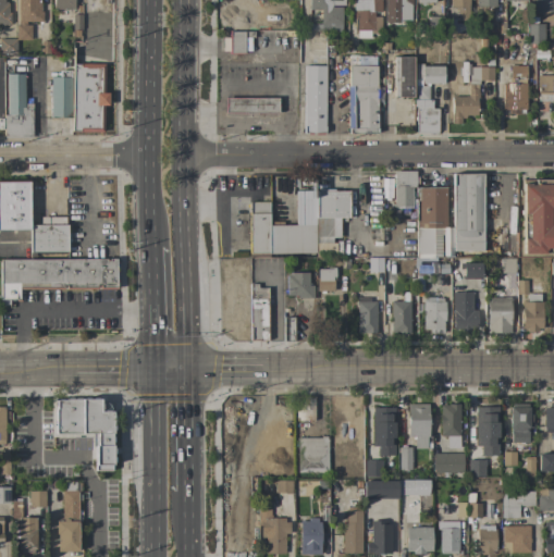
[(0,0),(8,0),(8,1),(11,1),(11,11),(13,11),(13,23),(11,23),(11,25),(0,25),(0,0)]
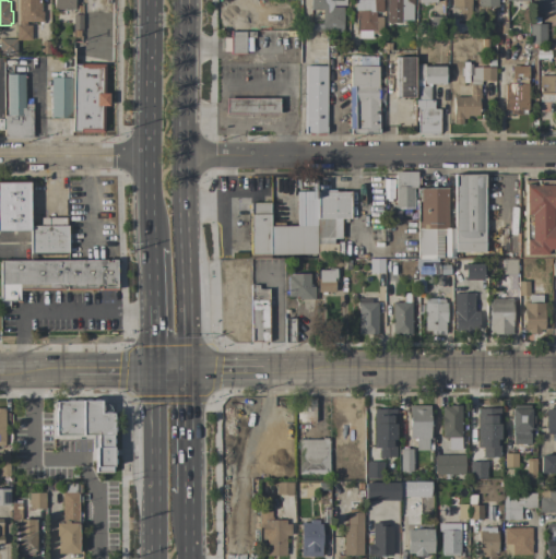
[(21,0),(44,0),(44,11),(45,11),(45,22),(28,22),(28,25),(34,25),(34,39),(19,39),(19,25),(21,25),(21,0)]
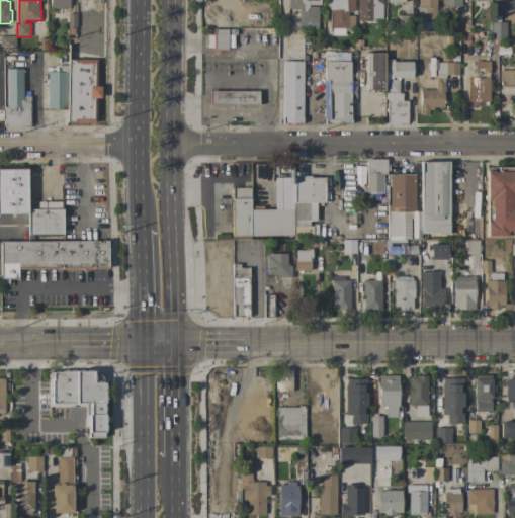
[(72,0),(72,8),(53,8),(53,0),(72,0)]
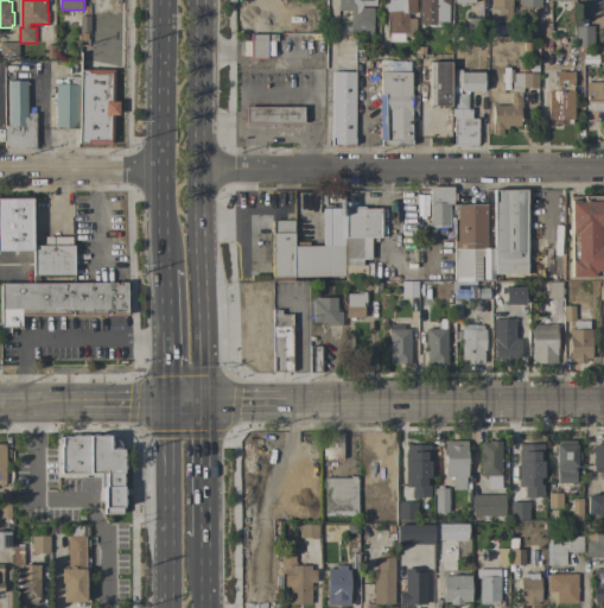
[(339,10),(339,0),(377,0),(377,5),(363,5),(363,7),(374,7),(375,32),(339,33),(339,25),(351,25),(351,10),(339,10)]
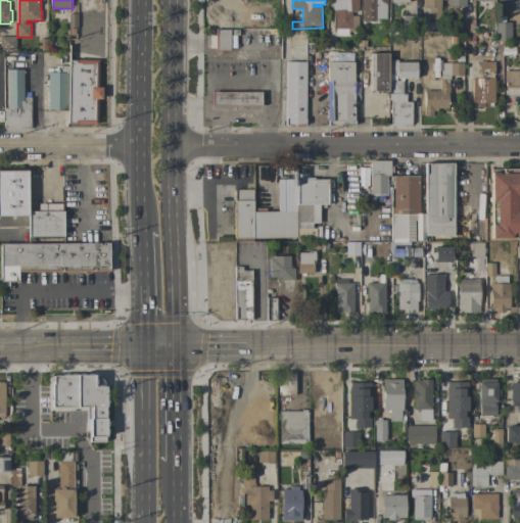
[(359,0),(359,10),(352,10),(352,15),(360,15),(360,29),(356,29),(356,31),(349,32),(349,36),(337,36),(337,31),(334,31),(334,0),(359,0)]
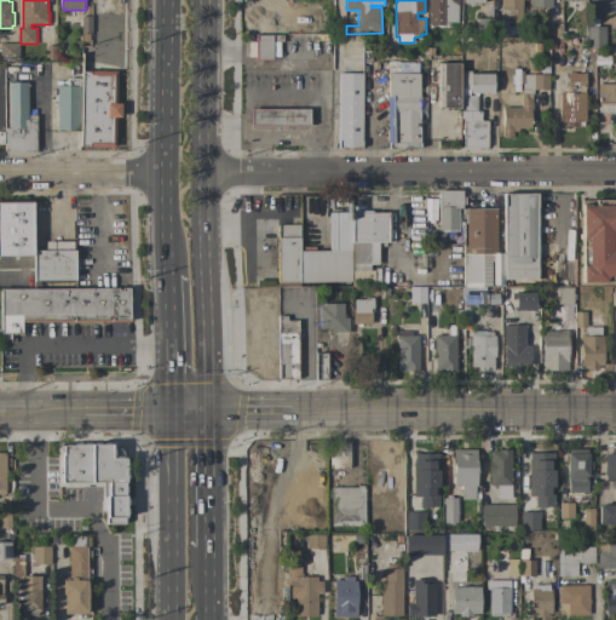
[(459,22),(447,22),(447,24),(430,24),(430,0),(460,0),(460,5),(459,22)]
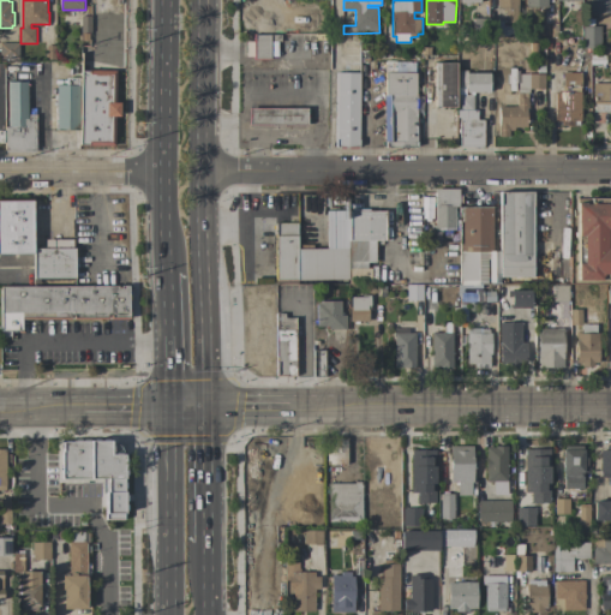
[(498,9),(498,0),(519,0),(519,23),(507,22),(507,9),(498,9)]
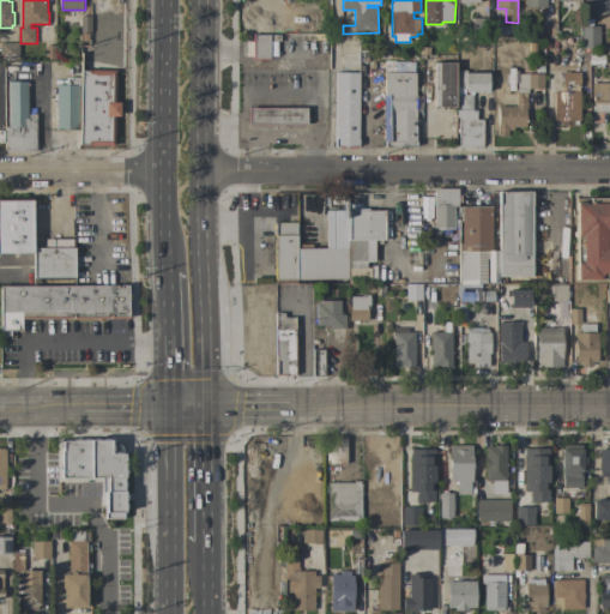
[(609,22),(601,22),(601,13),(590,13),(590,0),(609,0),(609,22)]
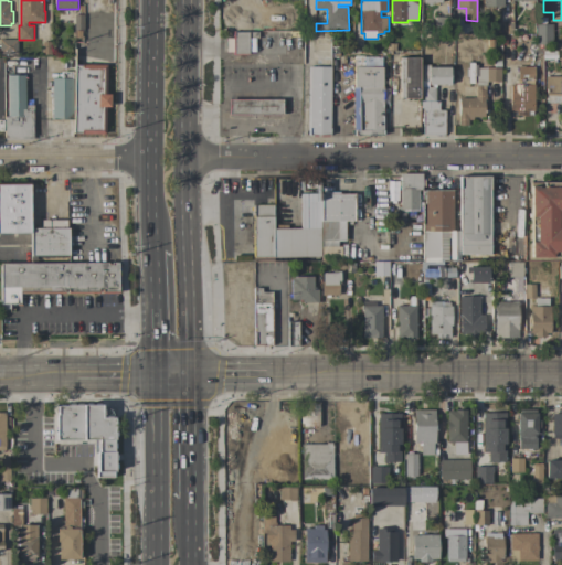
[(85,14),(84,38),(76,38),(76,14),(85,14)]
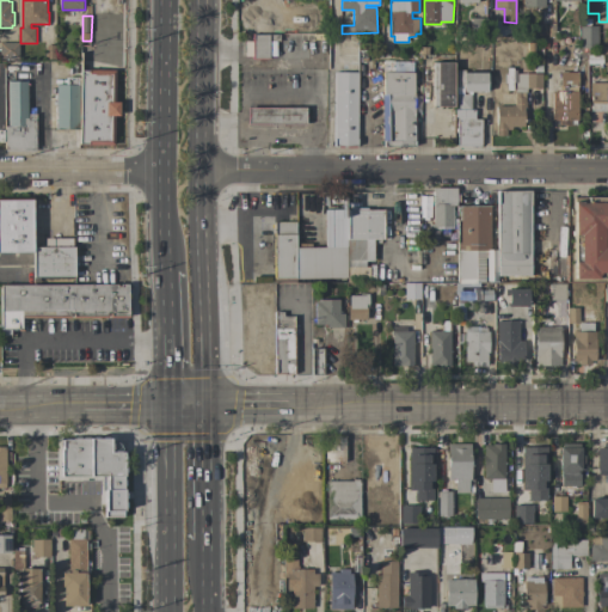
[(487,17),(487,35),(458,35),(458,24),(472,24),(472,17),(487,17)]
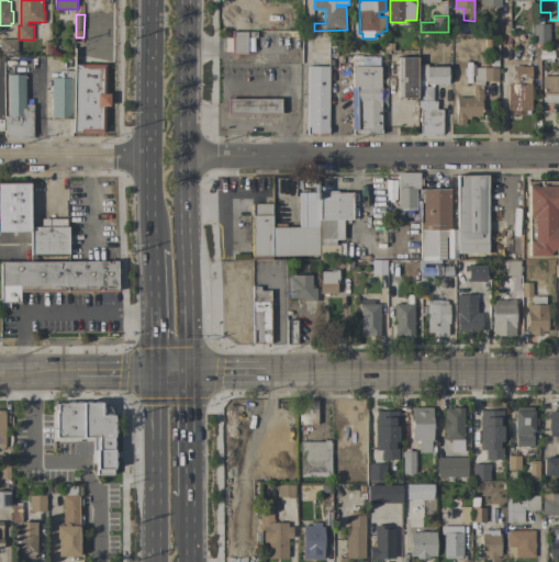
[(476,23),(476,31),(448,31),(448,19),(461,19),(461,23),(476,23)]
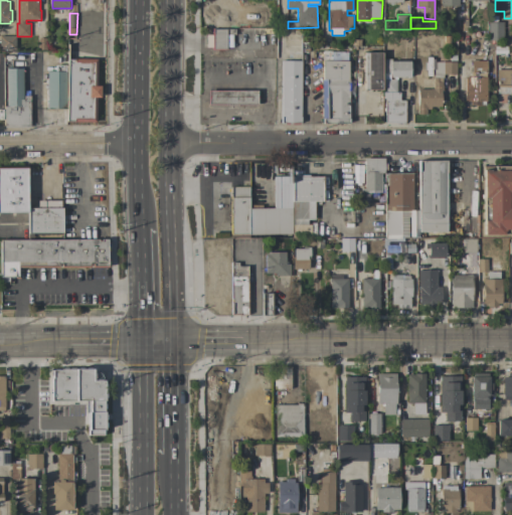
[(505,21),(505,40),(490,40),(490,22),(505,21)]
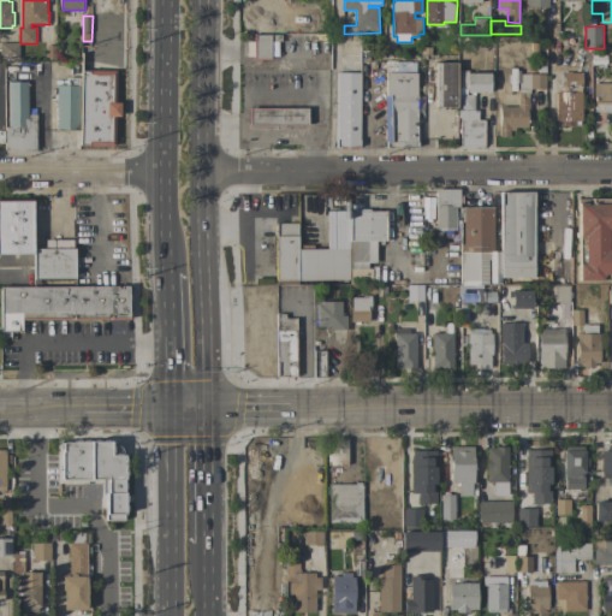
[(1,59),(1,42),(21,43),(21,59),(1,59)]
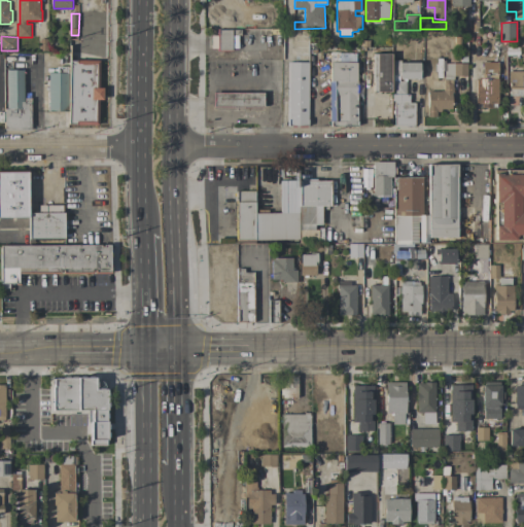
[(374,92),(374,53),(392,53),(392,92),(374,92)]
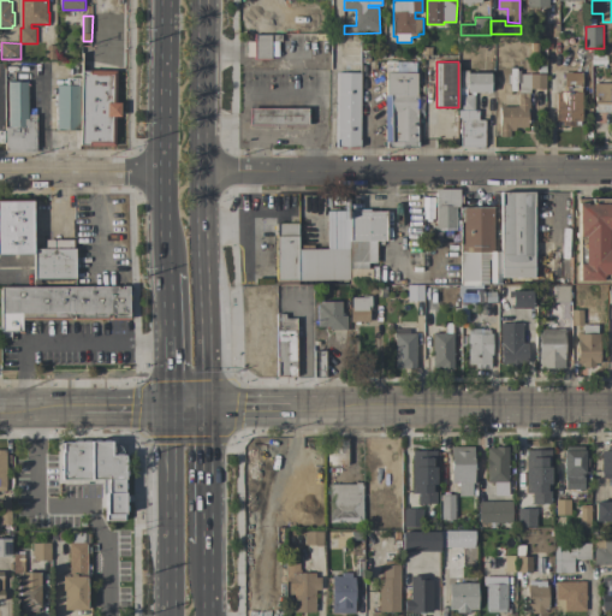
[(118,71),(118,102),(123,102),(123,117),(116,117),(116,144),(81,143),(81,129),(57,129),(58,84),(69,84),(69,78),(81,78),(81,70),(118,71)]
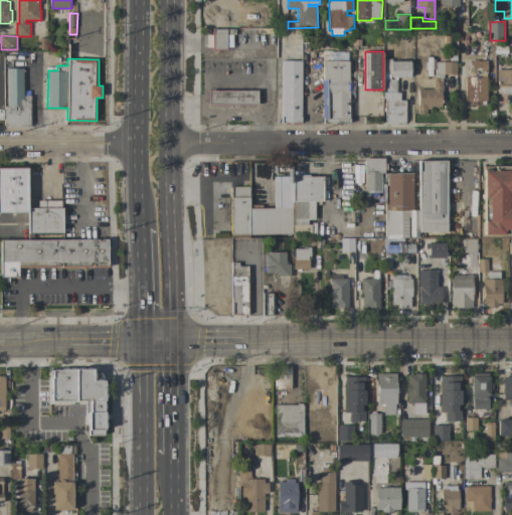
[(410,76),(390,76),(390,72),(385,72),(385,58),(393,58),(393,60),(410,60),(410,76)]
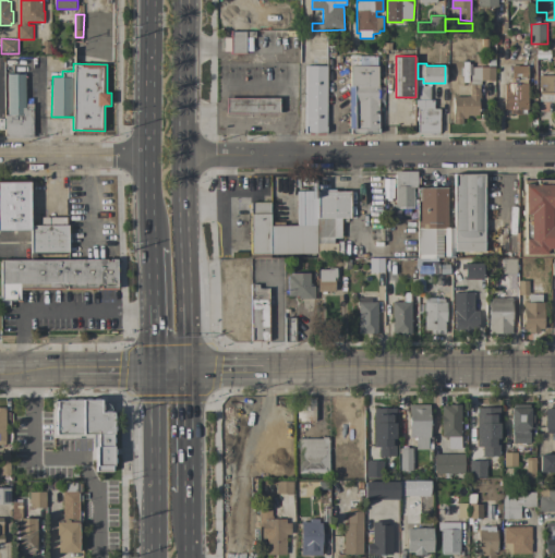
[(306,133),(308,65),(328,65),(327,133),(306,133)]
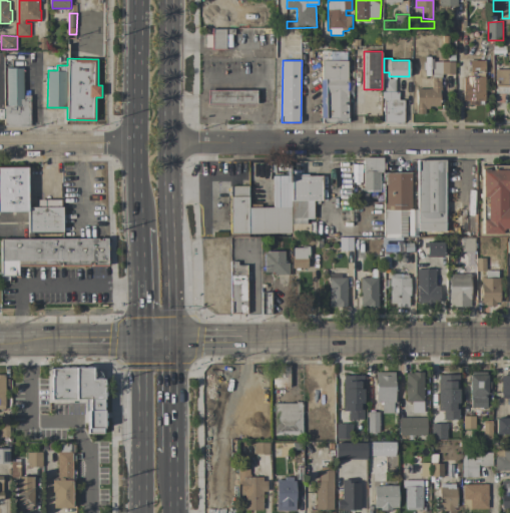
[(349,60),(349,122),(322,122),(322,60),(349,60)]
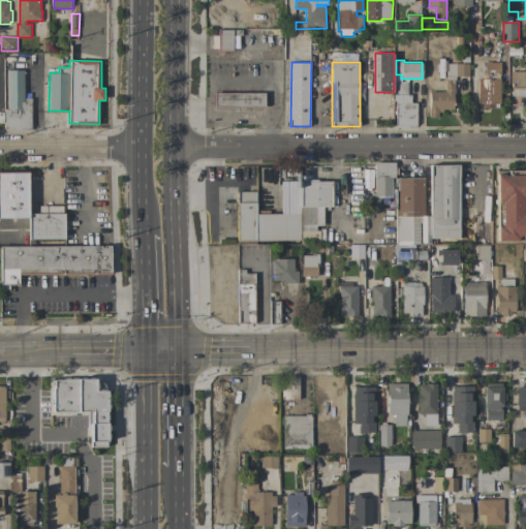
[(477,103),(478,79),(485,79),(485,73),(486,73),(486,62),(501,62),(501,103),(495,103),(495,109),(484,107),(484,103),(477,103)]
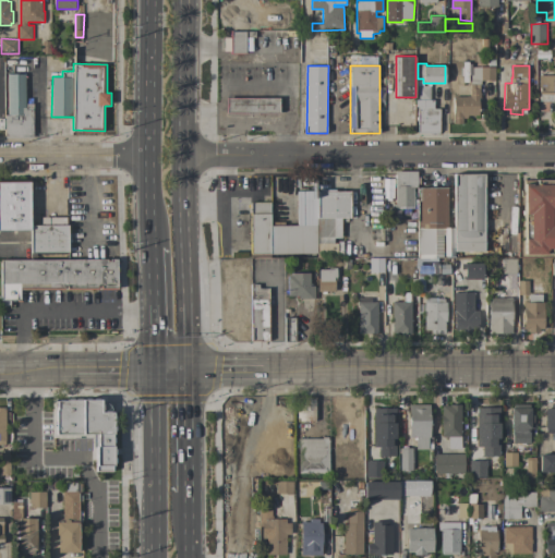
[(496,80),(472,80),(472,67),(496,67),(496,80)]
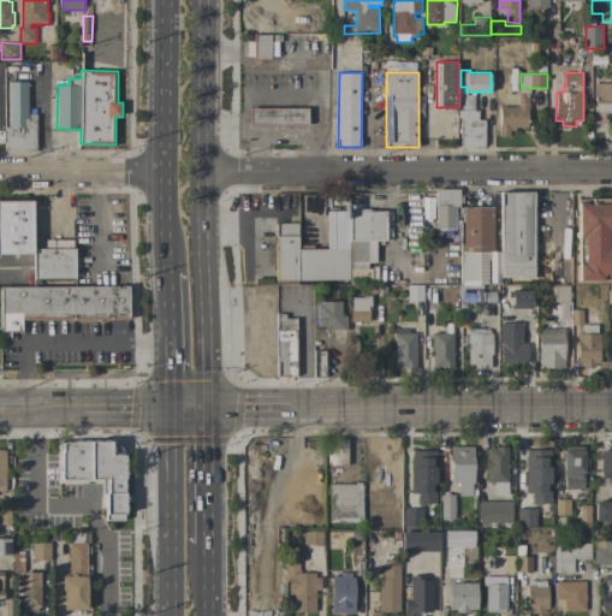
[(611,112),(595,112),(595,86),(593,86),(593,76),(610,77),(610,80),(611,80),(611,112)]
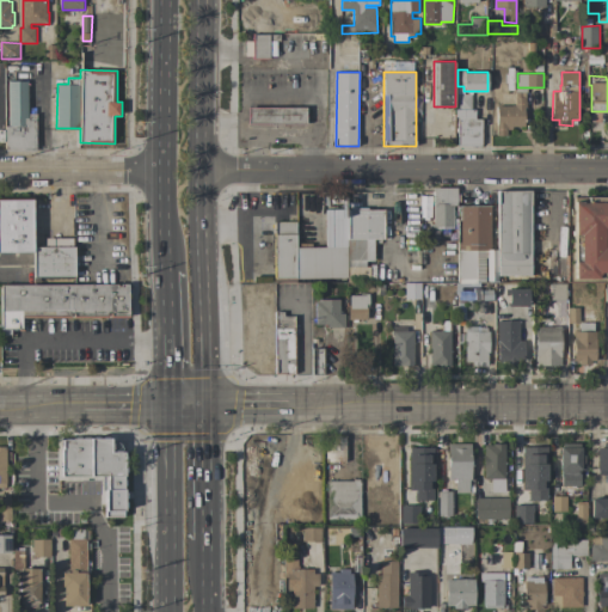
[(30,81),(30,114),(38,114),(38,148),(8,148),(7,127),(11,127),(11,81),(30,81)]
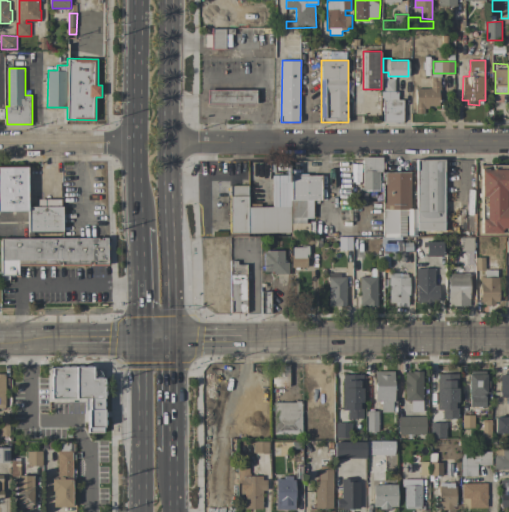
[(416,88),(432,88),(432,77),(432,73),(442,73),(442,78),(441,78),(441,90),(440,90),(440,105),(429,105),(429,108),(424,108),(424,113),(416,113),(416,88)]
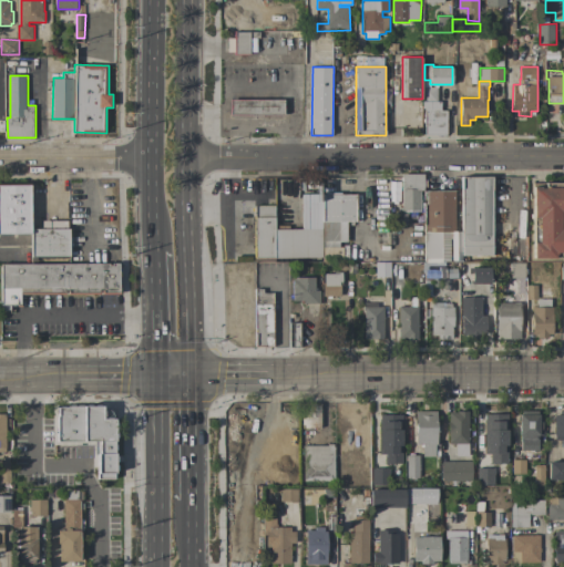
[(448,135),(426,135),(426,107),(423,107),(423,88),(439,88),(439,101),(442,101),(442,111),(448,111),(448,135)]
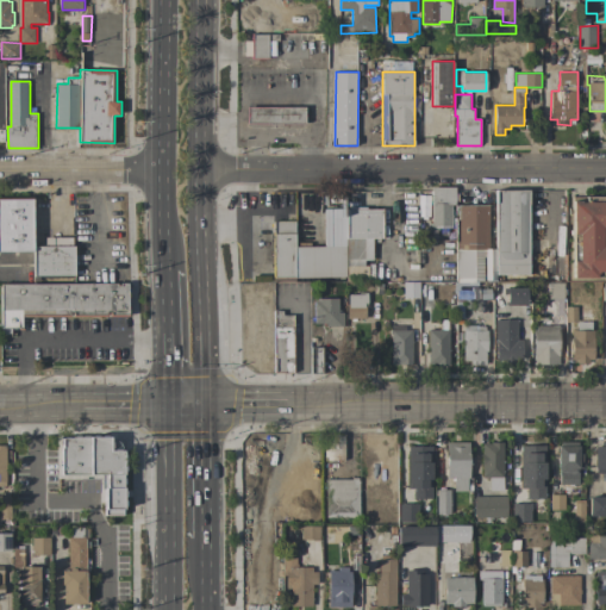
[(305,106),(305,124),(247,124),(247,106),(305,106)]
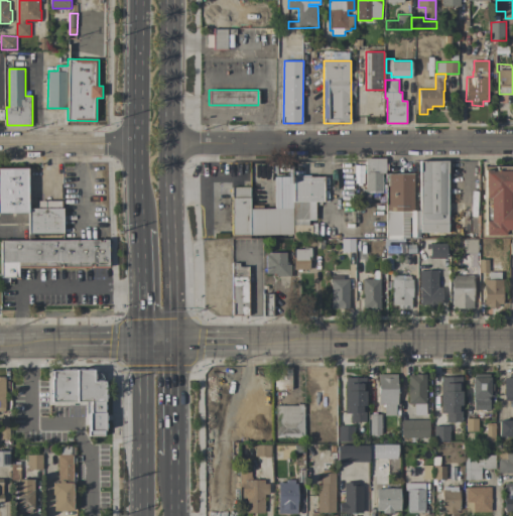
[(367,194),(367,157),(386,157),(386,189),(383,189),(383,194),(367,194)]
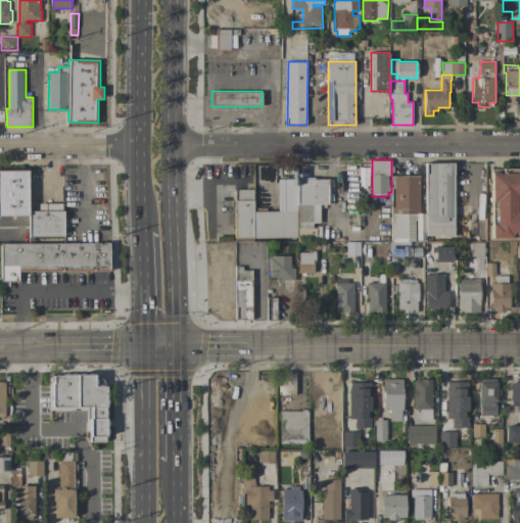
[(455,236),(426,236),(426,162),(455,162),(455,236)]
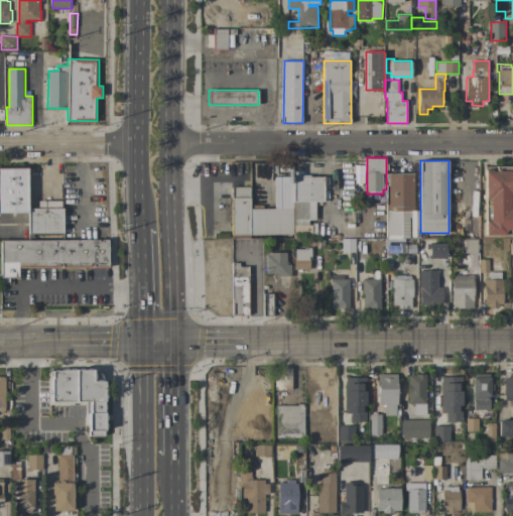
[(512,234),(483,234),(483,169),(490,169),(490,170),(495,170),(495,165),(512,165),(512,234)]
